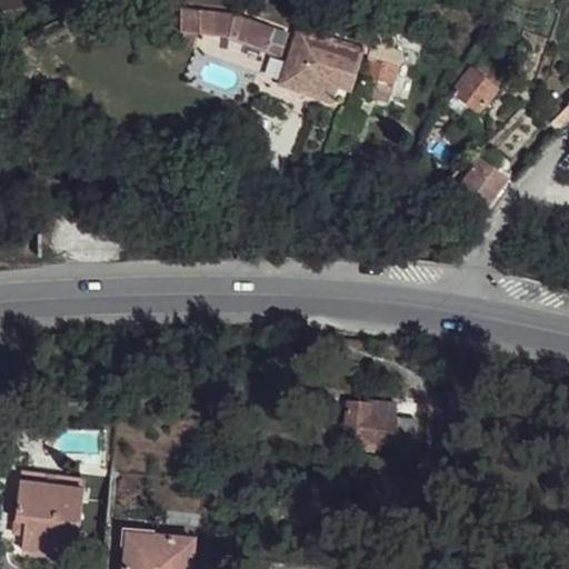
[(283,46),(288,32),(233,15),(198,11),(197,35),(227,37),(263,49),(267,40),(283,46)]
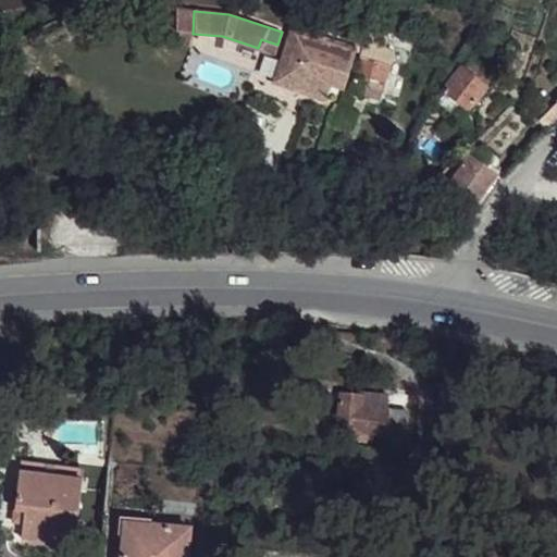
[(186,16),(173,26),(175,32),(190,24),(186,16)]
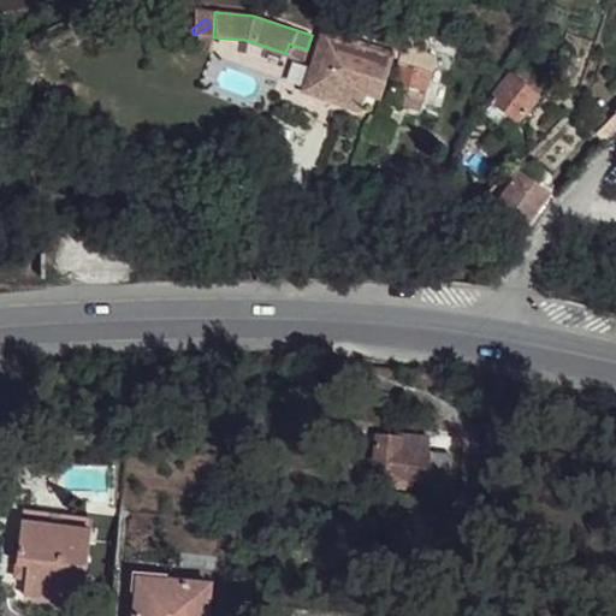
[(386,67),(391,54),(325,33),(307,87),(361,104),(366,86),(381,92),(390,69),(386,67)]
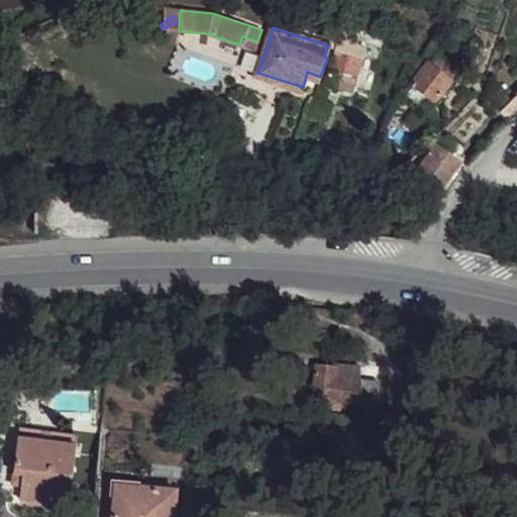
[(242,36),(239,44),(255,49),(257,41),(242,36)]
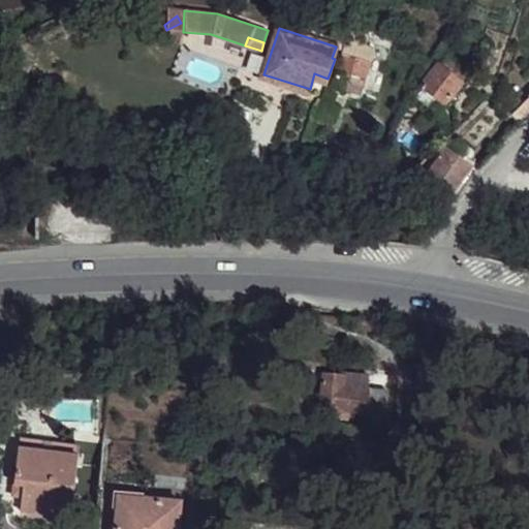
[(347,39),(337,70),(363,80),(374,50),(347,39)]
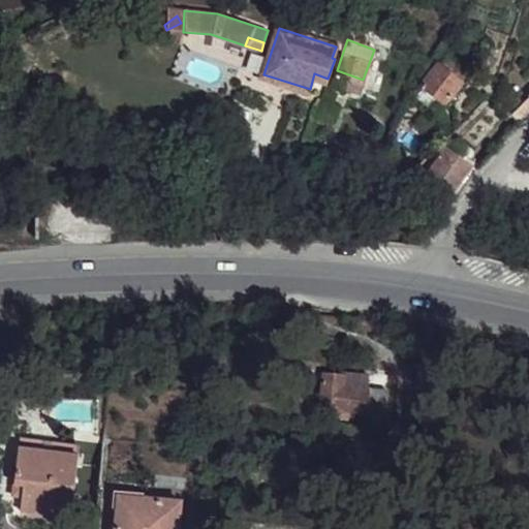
[(439,66),(423,85),(443,103),(469,74),(446,56),(439,66)]
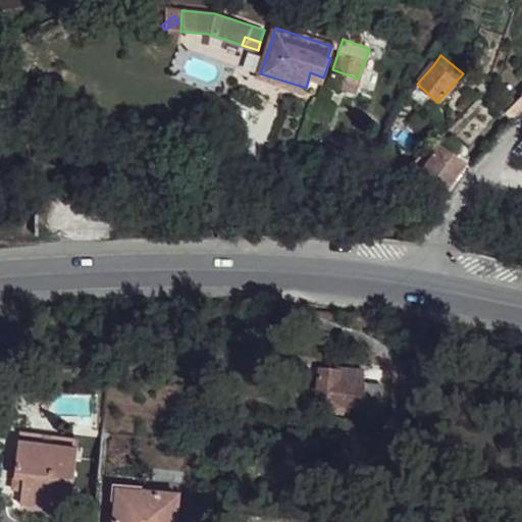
[(332,69),(326,83),(351,92),(358,79),(332,69)]
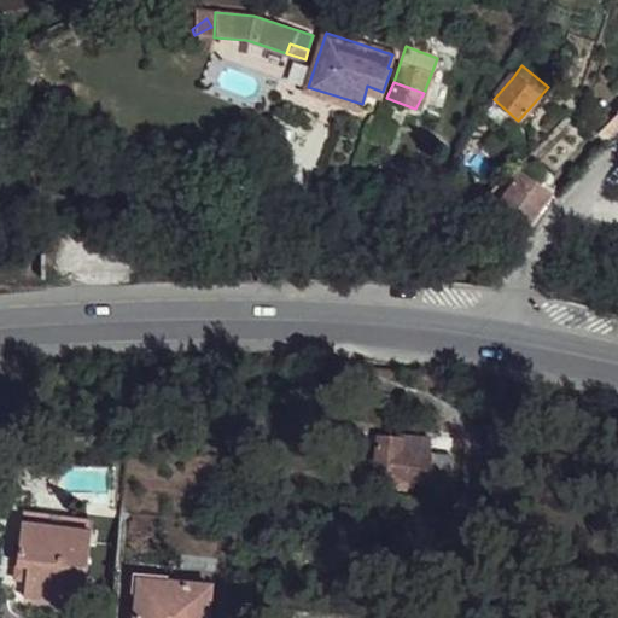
[(617,112),(594,135),(608,144),(617,133),(617,112)]
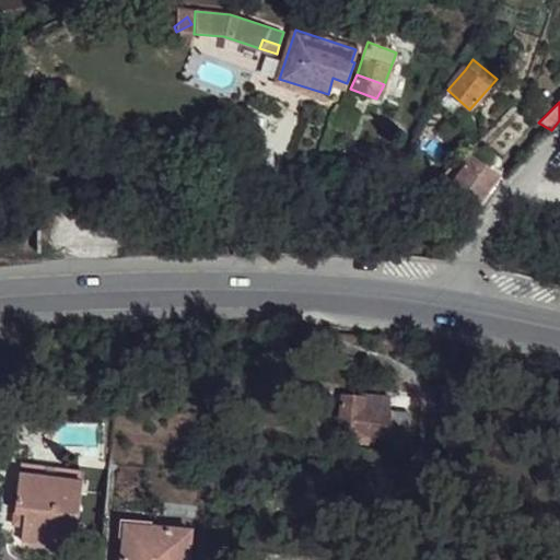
[(459,171),(447,186),(477,208),(502,175),(474,156),(459,171)]
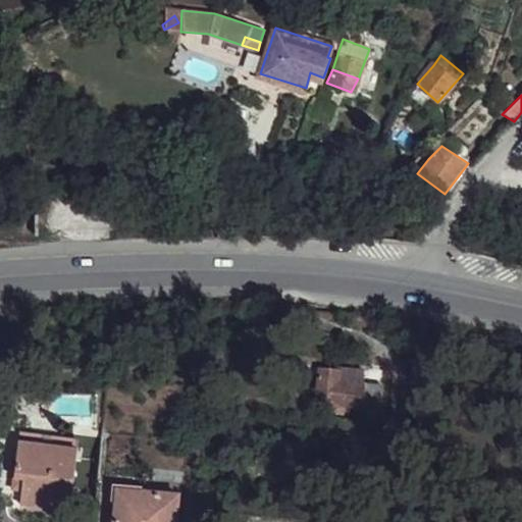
[(417,154),(410,164),(417,173),(428,159),(417,154)]
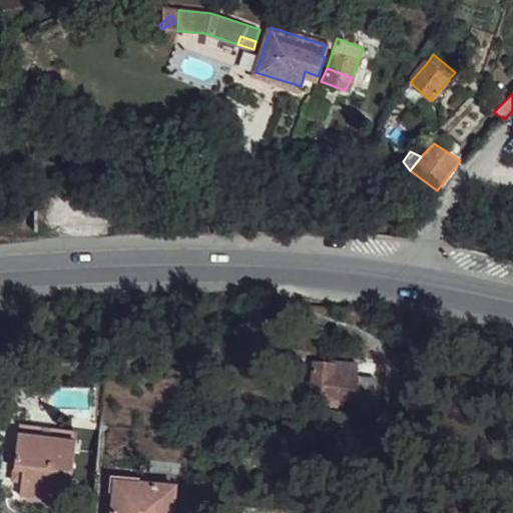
[(335,364),(316,363),(313,395),(319,397),(341,399),(355,400),(357,376),(334,372),(335,364)]
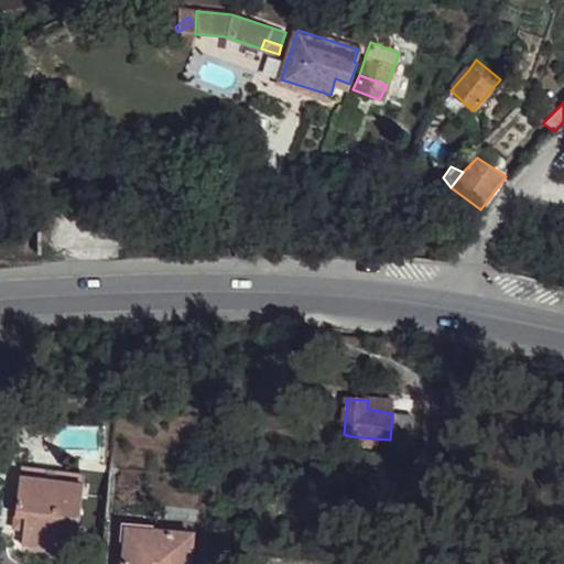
[(375,438),(350,436),(350,444),(373,446),(375,438)]
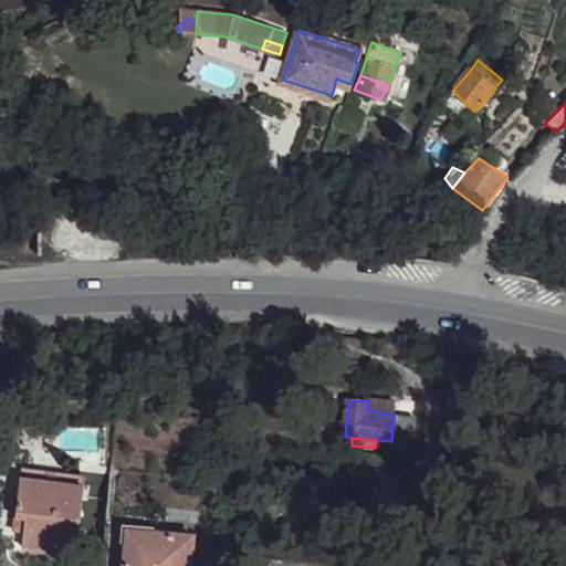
[(86,472),(23,464),(22,475),(84,484),(86,472)]
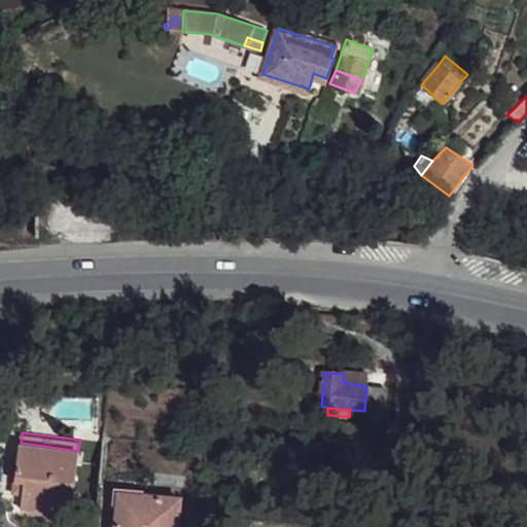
[(78,451),(21,443),(14,480),(24,481),(22,493),(21,505),(71,514),(78,451)]
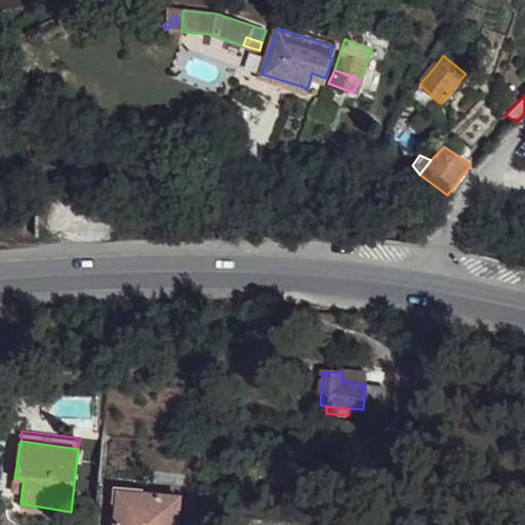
[(24,479),(14,478),(13,489),(22,491),(24,479)]
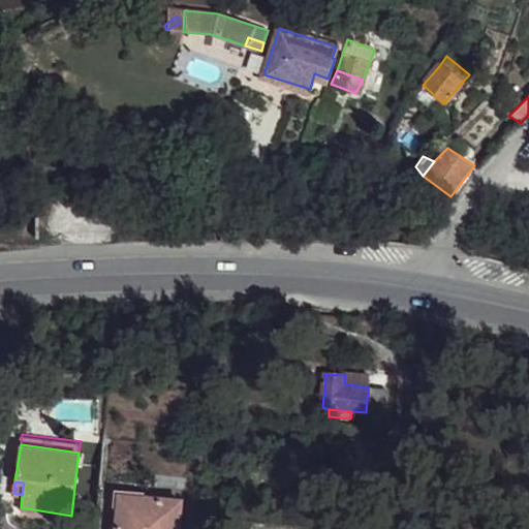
[(146,492),(118,489),(115,506),(120,507),(122,495),(146,497),(146,492)]
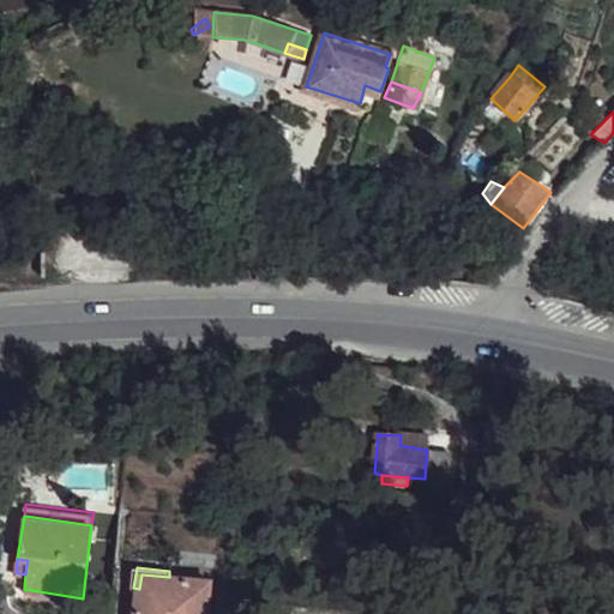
[(169,577),(142,575),(139,589),(136,613),(208,613),(211,581),(169,577)]
